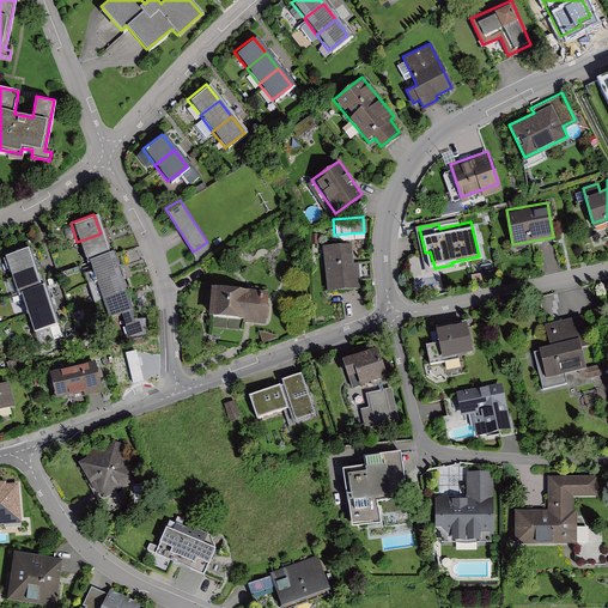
[(107,253),(101,233),(77,242),(84,260),(86,260),(107,253)]
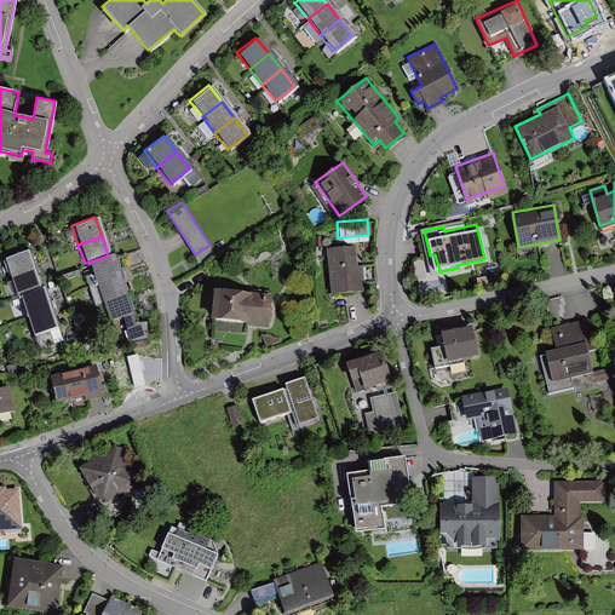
[(355,242),(327,245),(331,294),(363,293),(361,266),(356,266),(355,242)]
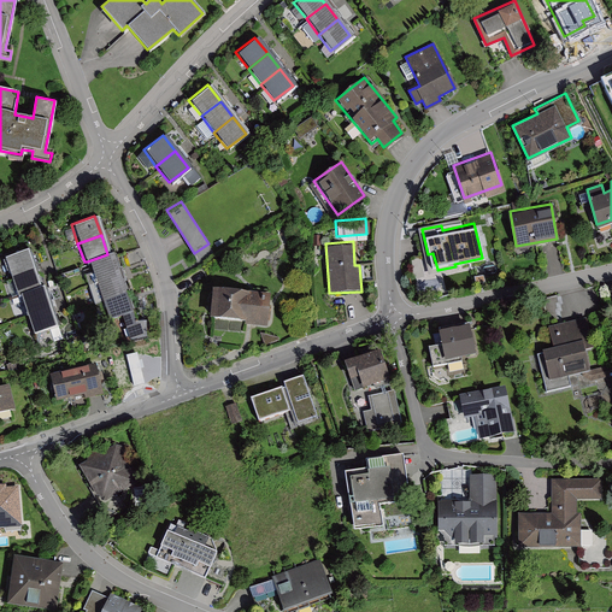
[(39,289),(27,249),(5,256),(18,295),(22,293),(34,333),(56,325),(43,287),(39,289)]
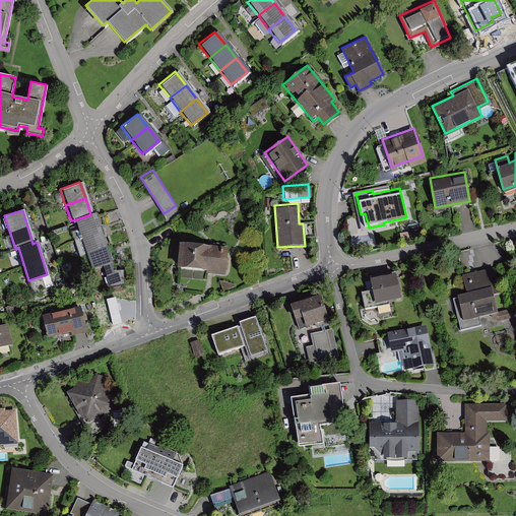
[(99,230),(92,213),(90,214),(73,220),(78,237),(99,230)]
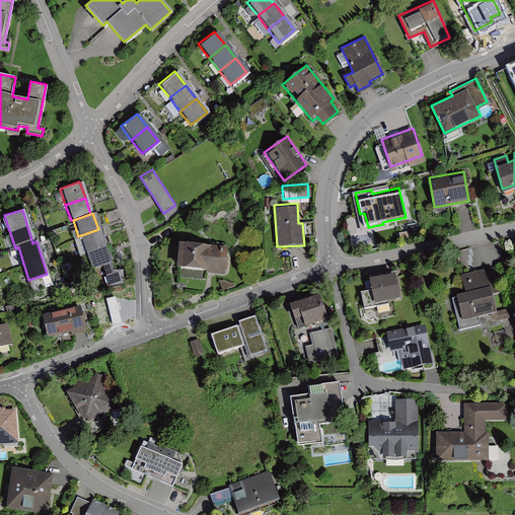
[(103,245),(98,229),(78,236),(83,251),(103,245)]
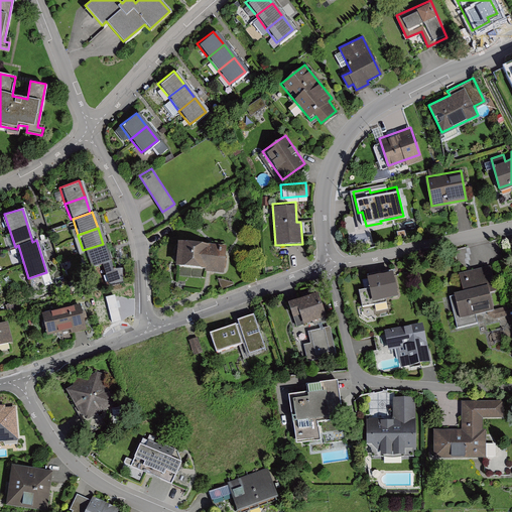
[(224,246),(177,241),(175,267),(222,271),(224,246)]
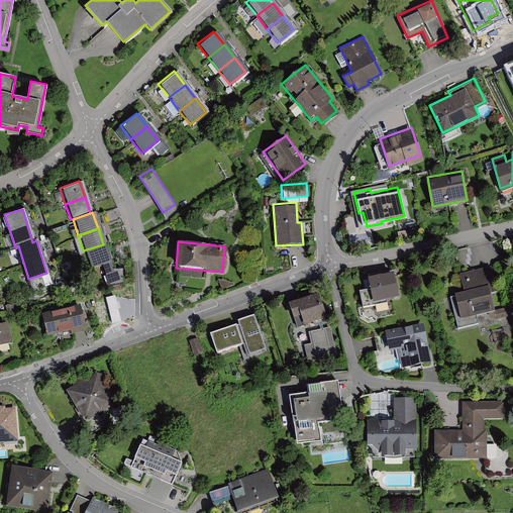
[(108,261),(103,244),(83,250),(89,267),(108,261)]
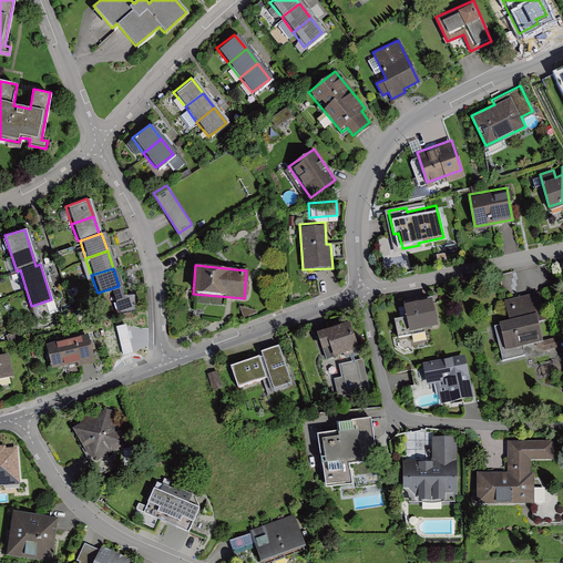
[(540,340),(534,321),(542,319),(535,289),(501,298),(505,318),(495,321),(495,323),(490,324),(499,358),(522,352),(520,345),(540,340)]
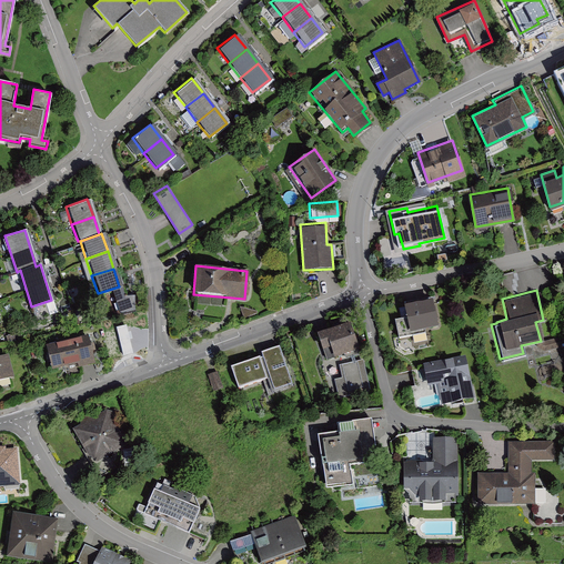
[(406,316),(394,320),(398,334),(439,326),(433,298),(404,303),(406,316)]
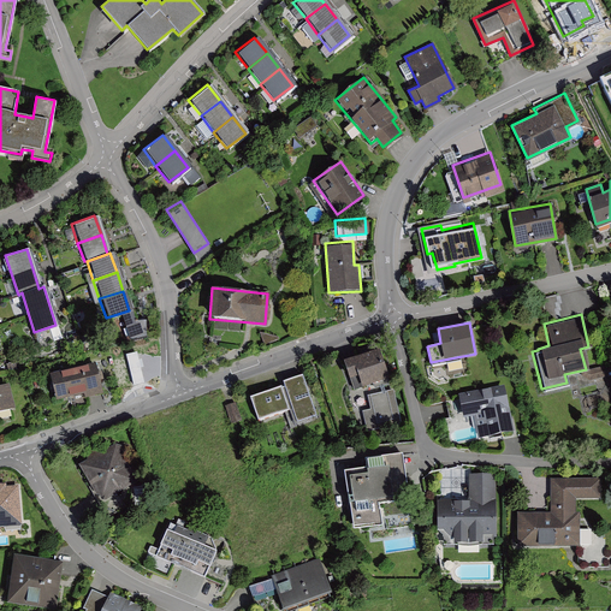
[(142,350),(123,355),(129,378),(148,373),(142,350)]
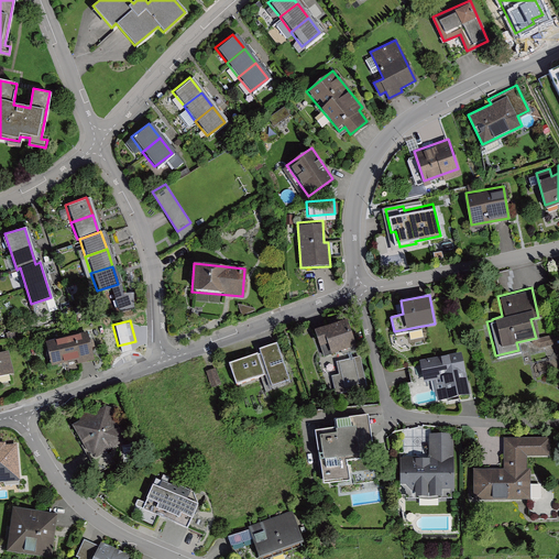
[(347,320),(314,330),(321,357),(354,347),(347,320)]
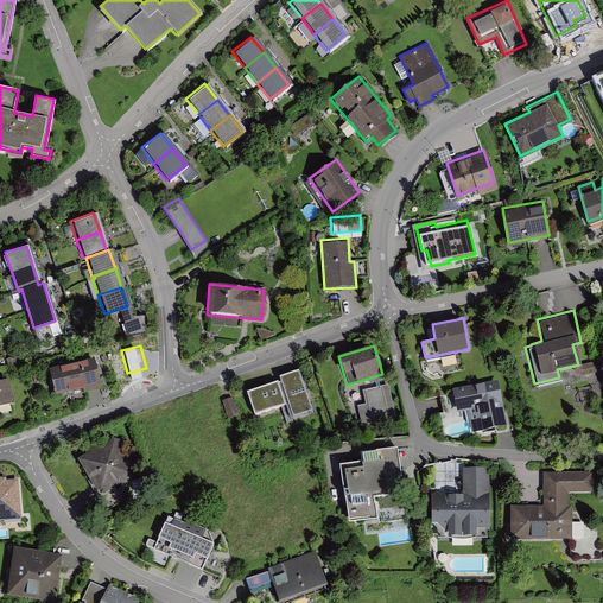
[(90,356),(45,368),(51,393),(78,386),(81,391),(99,386),(90,356)]
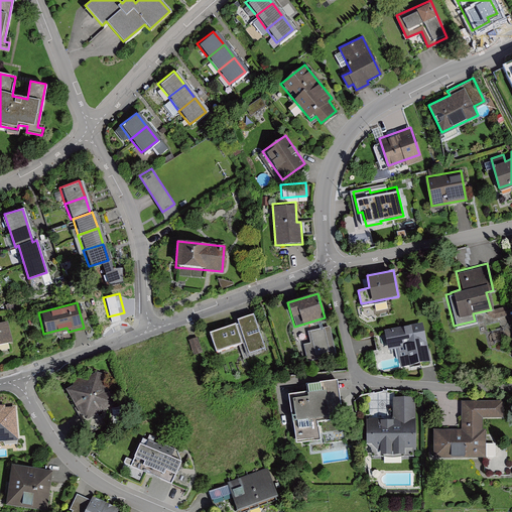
[(264,347),(252,314),(209,331),(216,352),(243,342),(247,353),(264,347)]
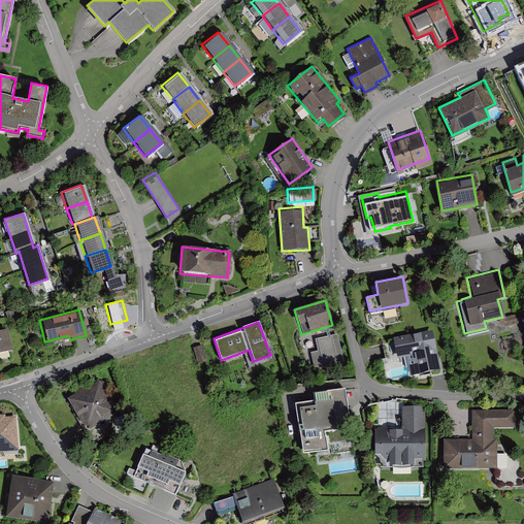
[(7,330),(0,331),(0,352),(11,350),(7,330)]
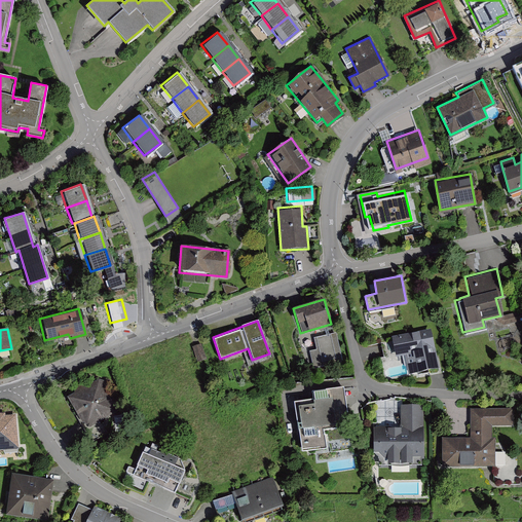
[(430,330),(389,337),(393,355),(405,352),(408,371),(436,366),(430,330)]
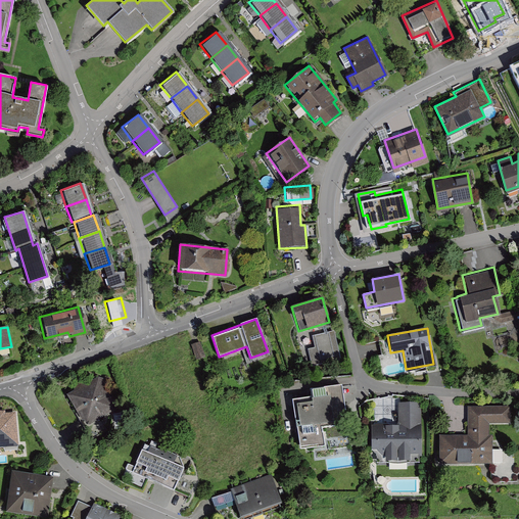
[(333,330),(303,335),(309,365),(339,359),(333,330)]
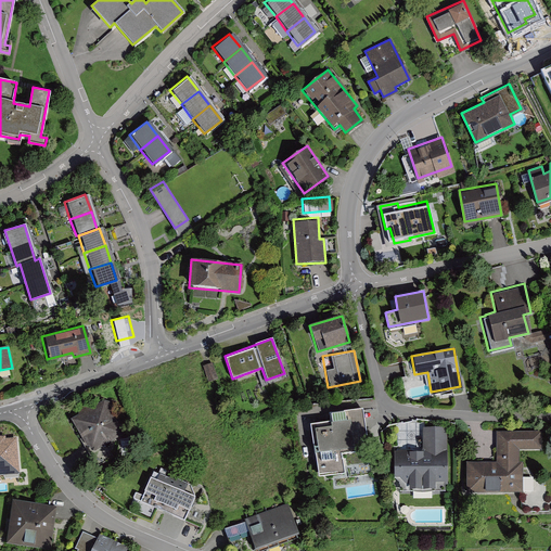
[(205,380),(215,376),(209,360),(200,363),(205,380)]
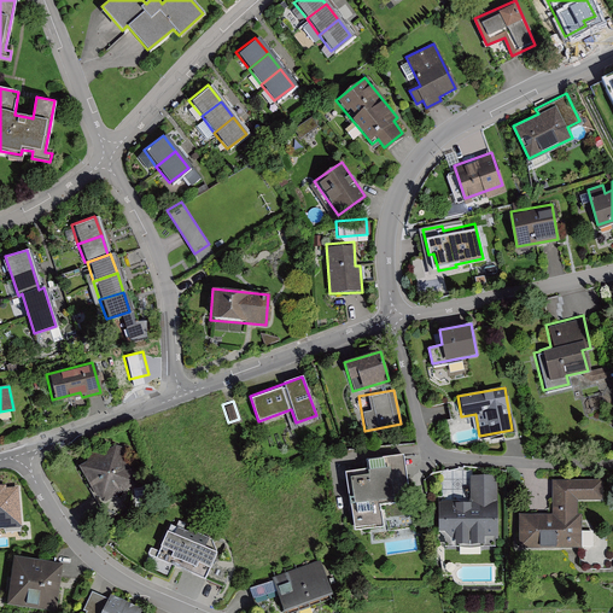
[(87,449),(79,466),(99,500),(136,479),(115,443),(98,454),(87,449)]
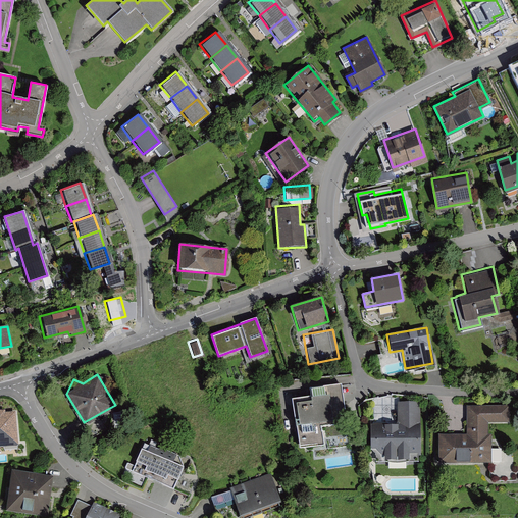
[(341,384),(310,389),(312,397),(293,400),(299,449),(323,446),(320,423),(346,419),(341,384)]
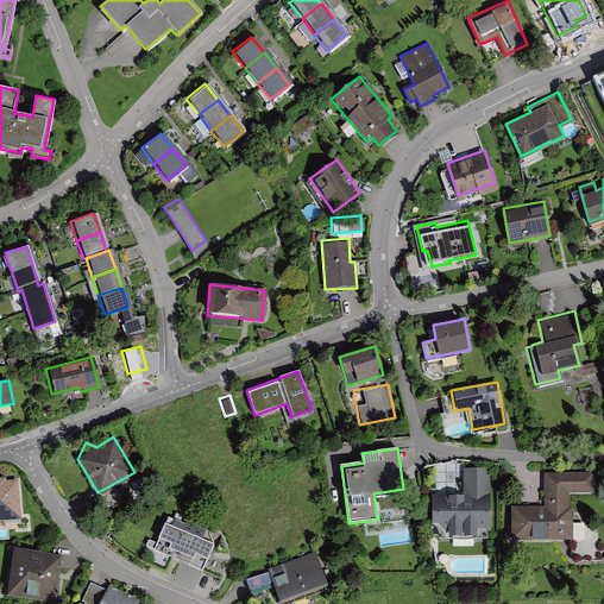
[(490,466),(463,467),(463,492),(432,494),(433,529),(448,529),(448,538),(476,538),(476,529),(490,529),(490,466)]
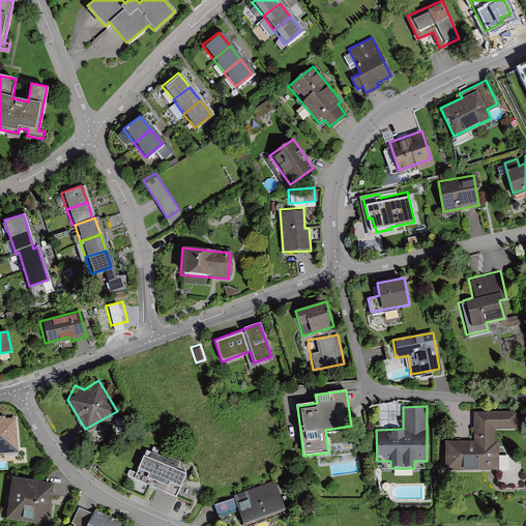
[(515,409),(472,410),(473,439),(444,440),(445,470),(498,469),(497,442),(495,442),(495,428),(516,427),(515,409)]
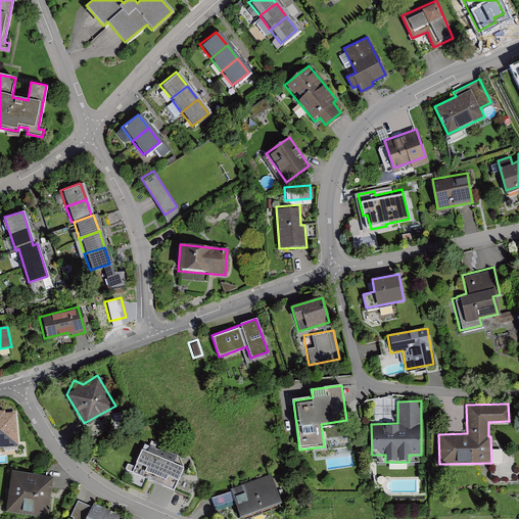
[(0,444),(13,442),(9,417),(0,418),(0,444)]
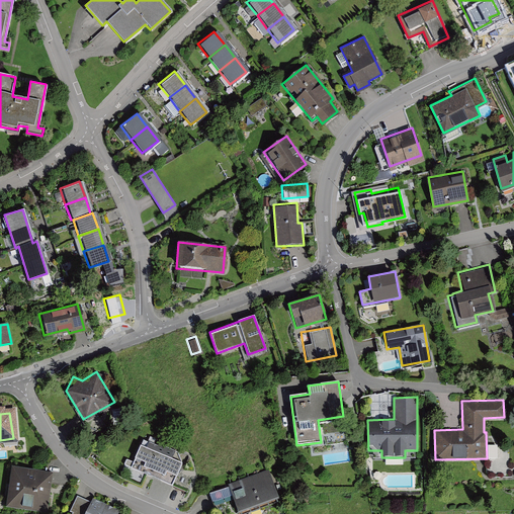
[(120,463),(169,485),(179,462),(175,451),(155,442),(154,444),(140,438),(131,459),(123,456),(120,463)]
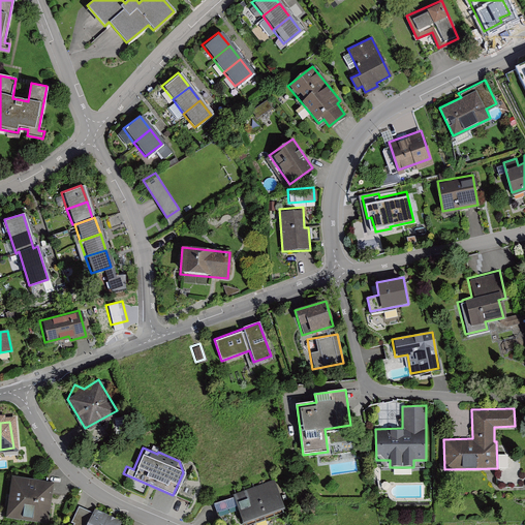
[(494,477),(510,479),(510,470),(495,469),(494,477)]
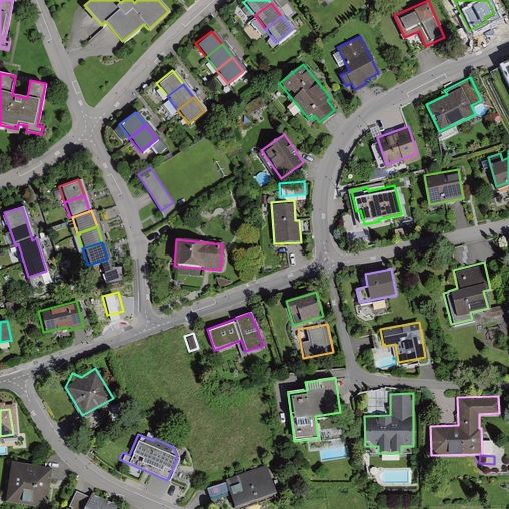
[(50,467),(12,462),(6,499),(45,504),(50,467)]
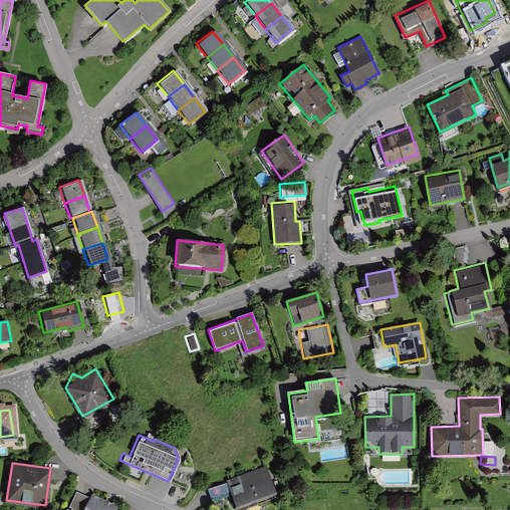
[(225,482),(207,487),(211,500),(230,494),(235,509),(275,496),(266,466),(224,480),(225,482)]
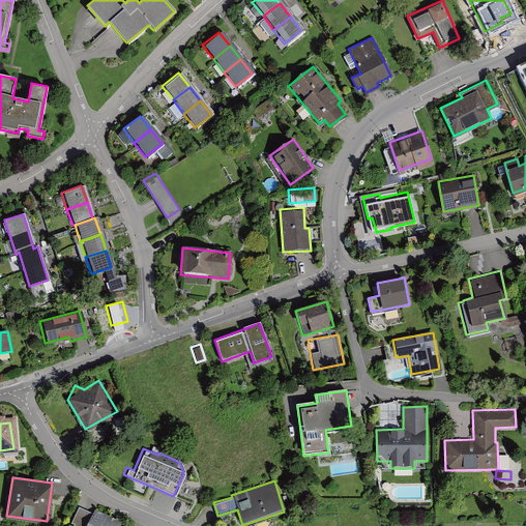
[(91,515),(79,508),(68,525),(117,525),(119,523),(94,509),(91,515)]
